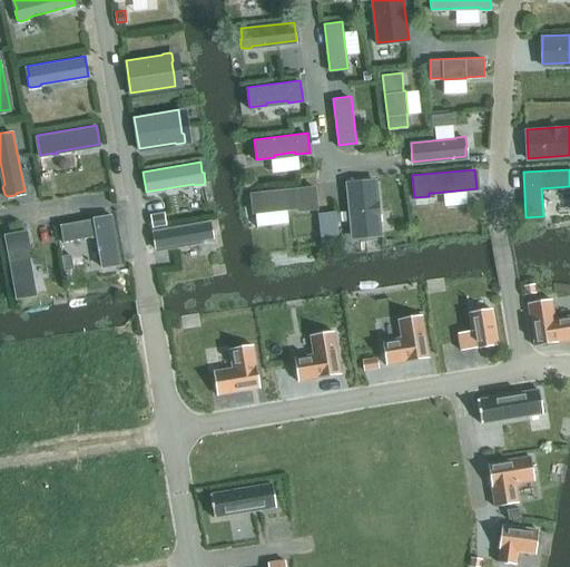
[(375,179),(347,182),(352,234),(354,236),(364,235),(366,233),(379,232),(380,230),(379,209),(377,209),(376,204),(377,204),(375,179)]
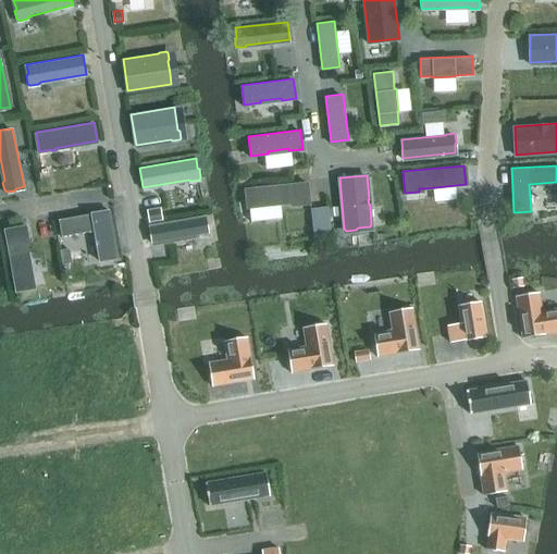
[(308,181),(247,188),(249,207),(289,202),(296,201),(296,205),(310,202),(308,181)]
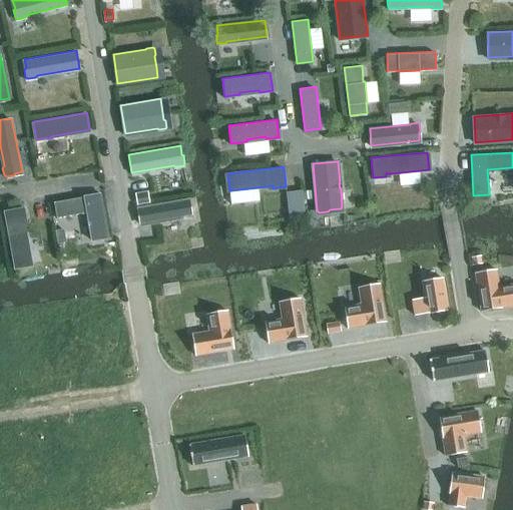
[(305,187),(288,187),(289,211),(306,210),(305,187)]
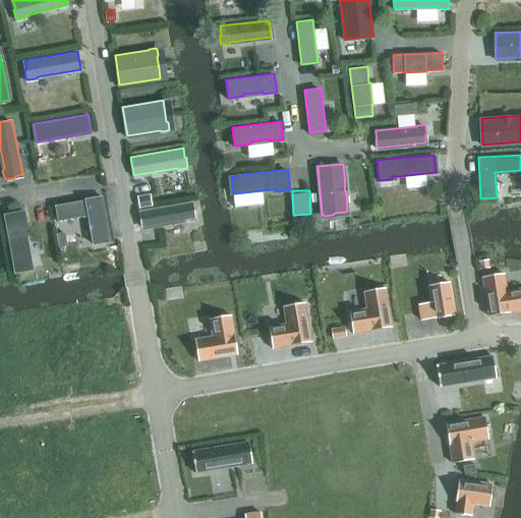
[(148,193),(138,195),(139,206),(150,204),(148,193)]
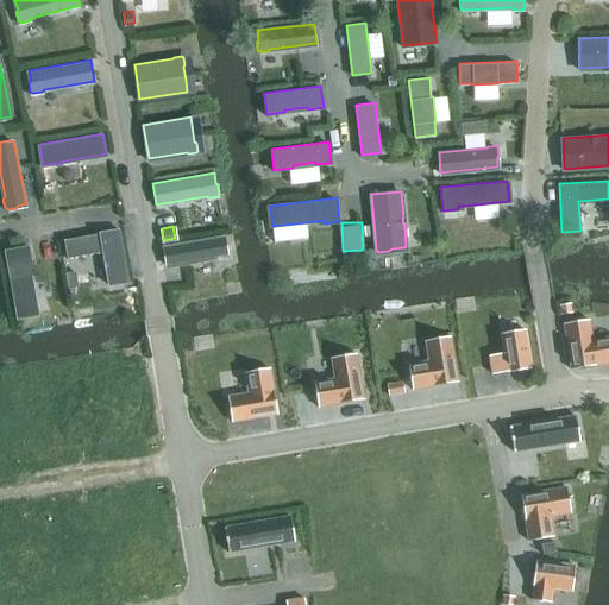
[(119,228),(64,238),(68,257),(104,251),(106,263),(104,264),(105,269),(107,268),(110,283),(129,279),(119,228)]
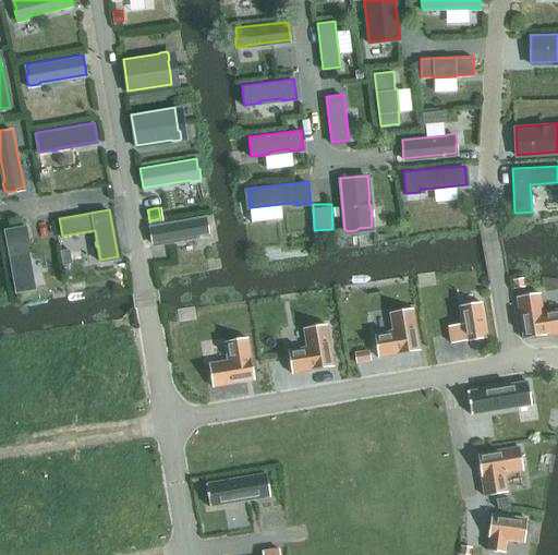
[(204,216),(150,225),(154,242),(197,234),(199,237),(207,236),(209,232),(208,225),(206,222),(204,216)]
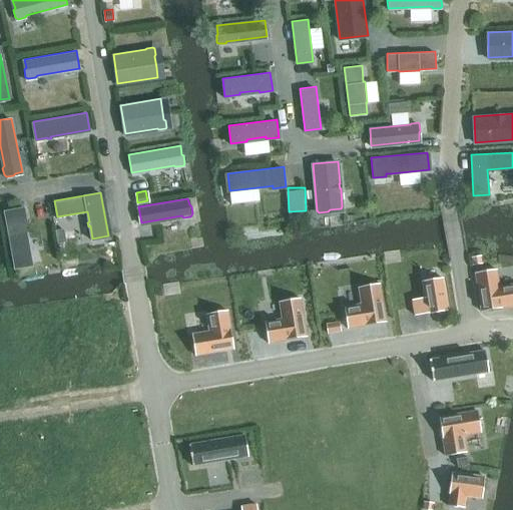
[(24,206),(5,210),(15,266),(32,263),(24,219),(26,219),(24,206)]
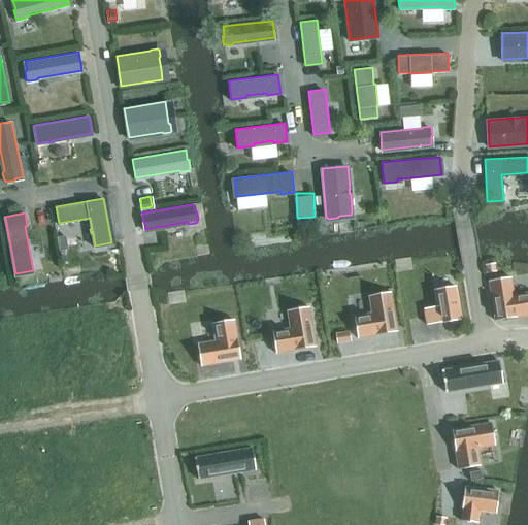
[(66,234),(57,235),(60,249),(68,248),(66,234)]
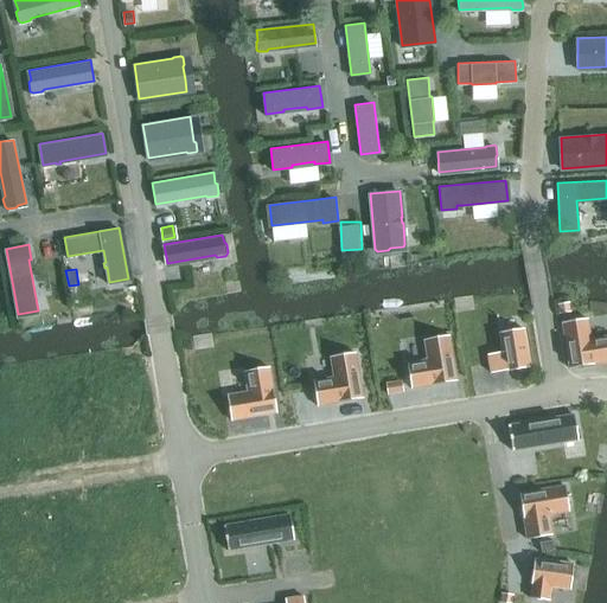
[(51,301),(50,273),(37,274),(38,301),(51,301)]
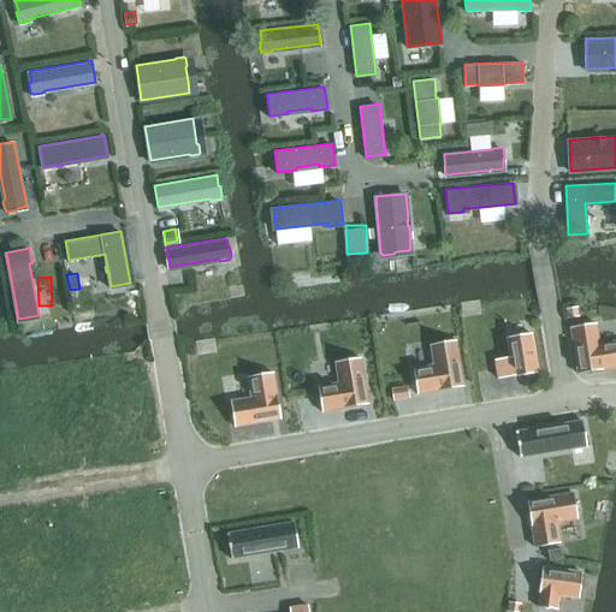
[(578,306),(567,307),(568,315),(579,314),(578,306)]
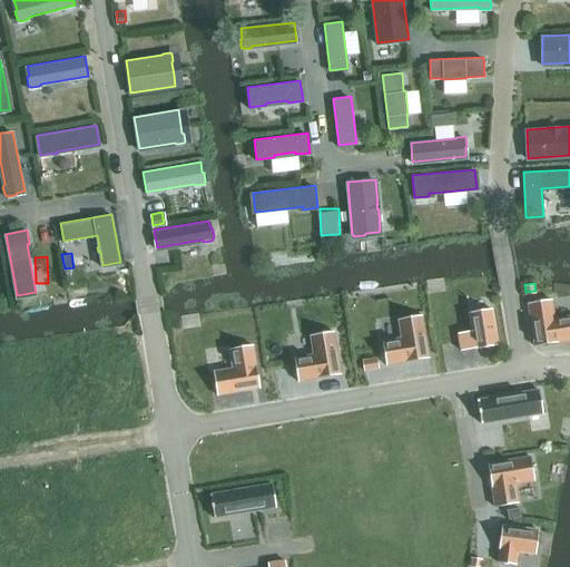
[(569,338),(569,314),(554,316),(551,297),(528,301),(534,344),(569,338)]
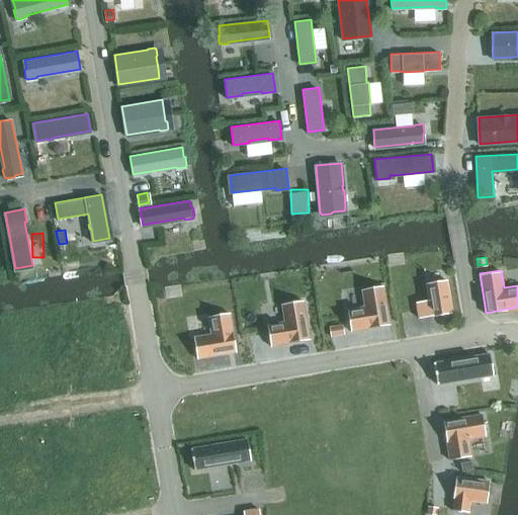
[(428,298),(416,301),(419,317),(431,315),(431,316),(452,312),(447,278),(426,282),(428,298)]
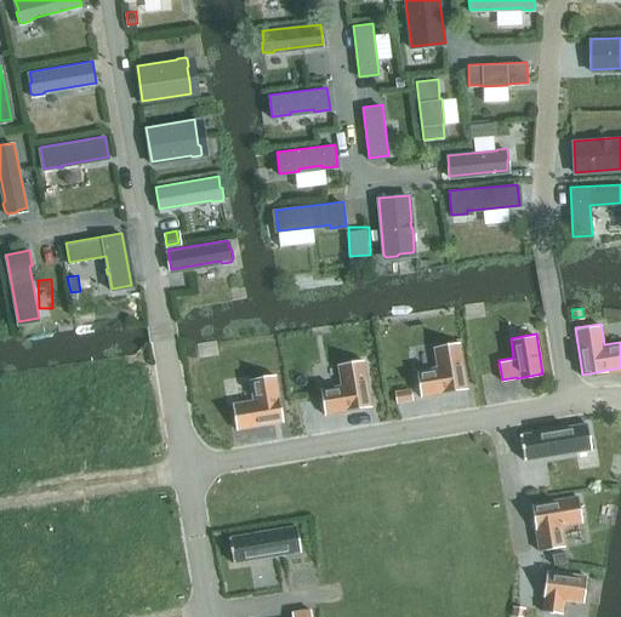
[(460,341),(434,346),(438,366),(416,370),(421,395),(467,388),(460,341)]
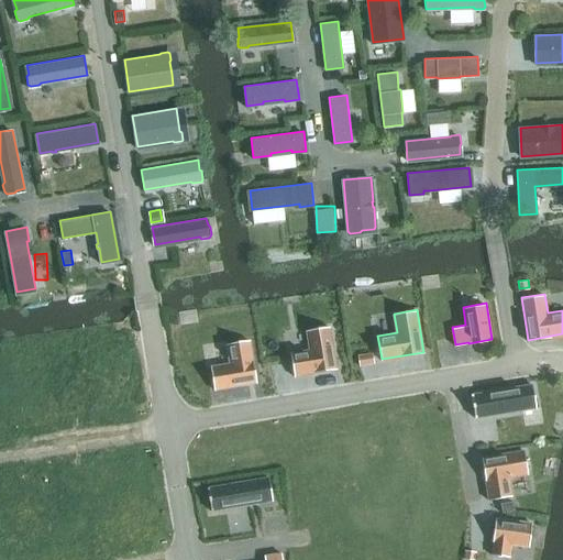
[(337,368),(330,326),(307,329),(310,349),(290,352),(295,375),(337,368)]
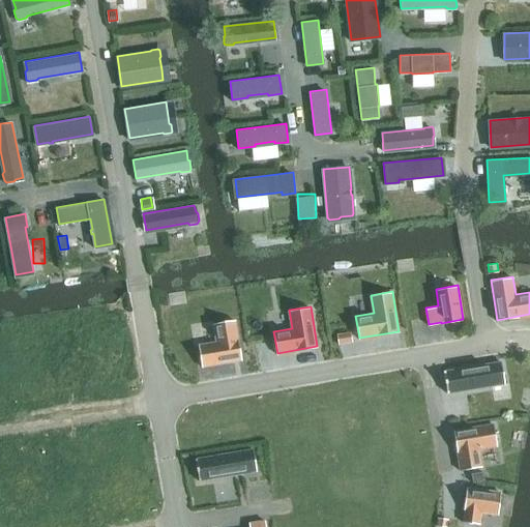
[(216,341),(199,344),(202,366),(242,358),(235,319),(213,323),(216,341)]
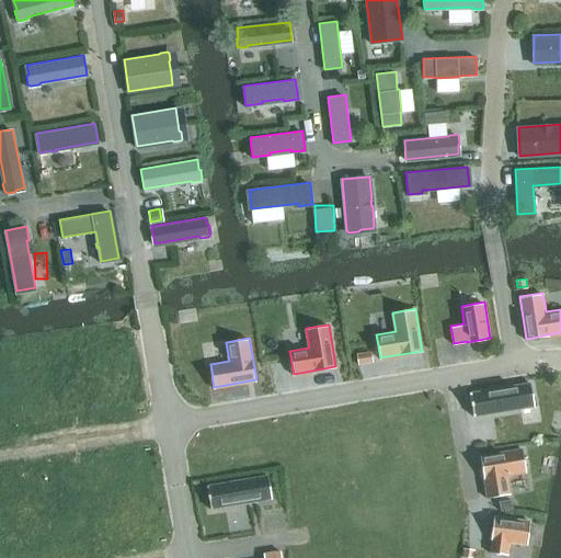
[(370,350),(356,352),(358,363),(373,361),(370,350)]
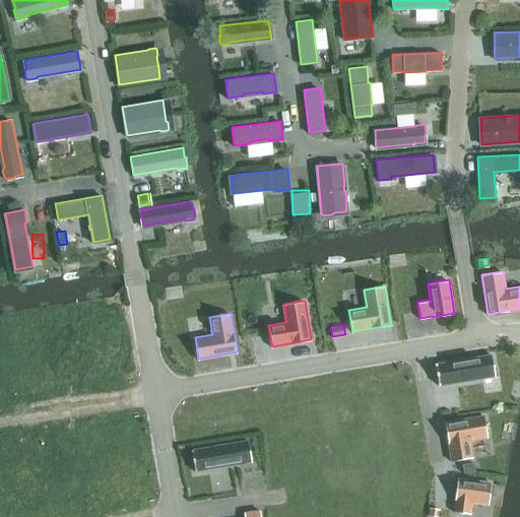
[(492,353),(435,363),(439,384),(496,375),(492,353)]
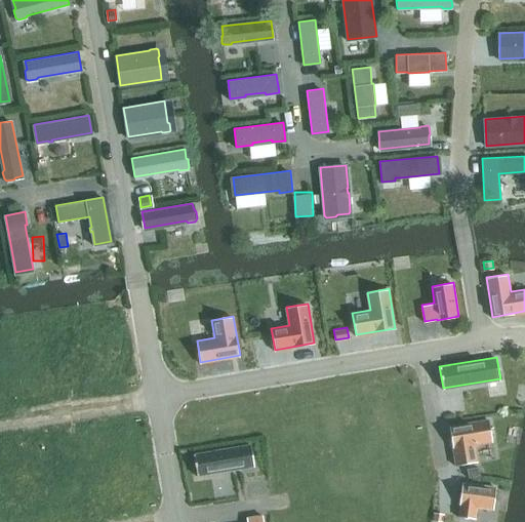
[(492,440),(488,418),(449,426),(456,465),(478,462),(475,443),(492,440)]
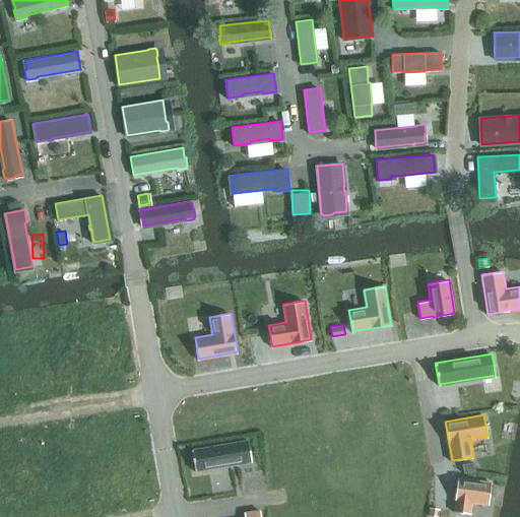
[(248,440),(192,449),(195,470),(252,460),(248,440)]
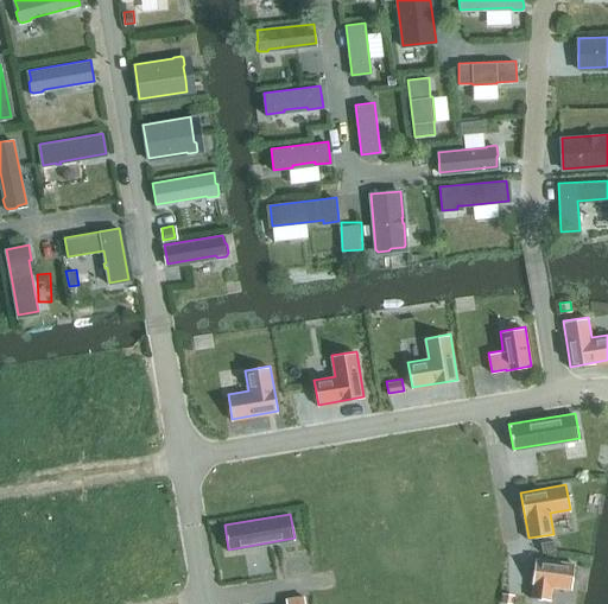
[(553,539),(540,541),(543,552),(556,550),(553,539)]
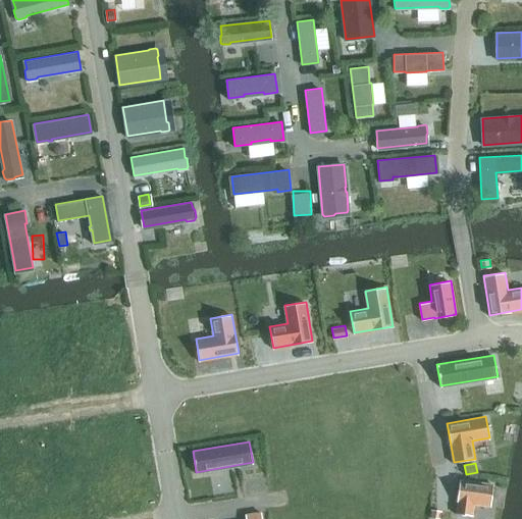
[(456,513),(472,515),(474,503),(490,505),(493,483),(460,479),(457,501),(458,501),(456,513)]
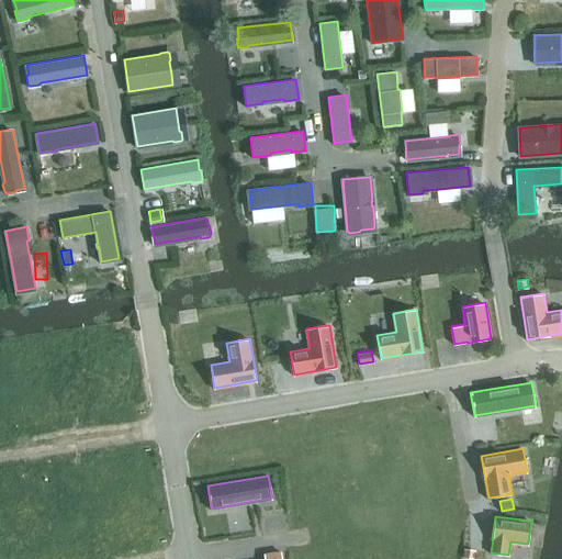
[(464,548),(463,556),(473,558),(474,550),(464,548)]
